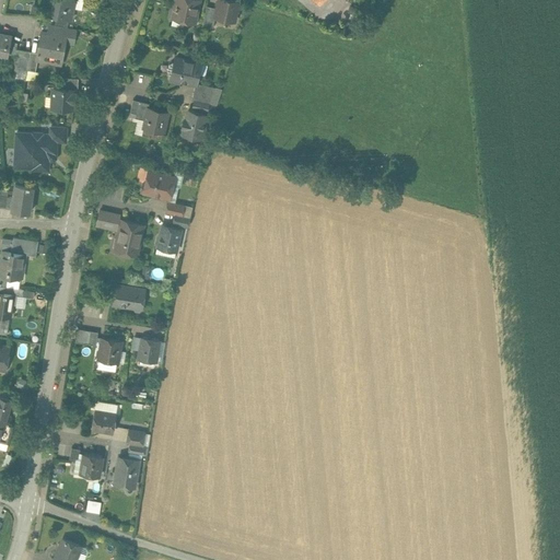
[(74,0),(55,0),(51,15),(71,19),(74,0)]
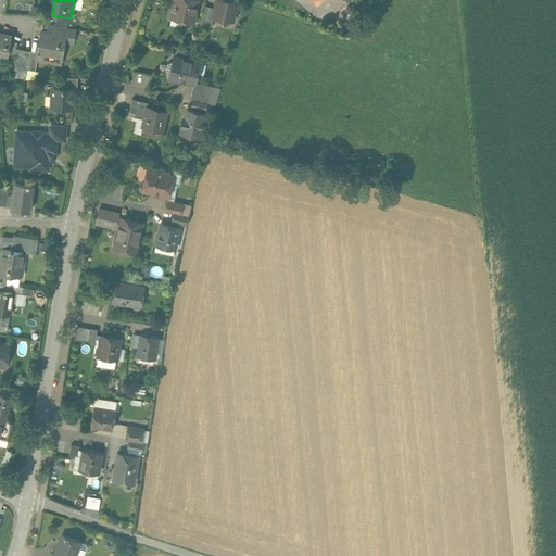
[(198,0),(175,0),(172,17),(185,21),(186,23),(191,24),(196,21),(197,16),(196,14),(198,0)]
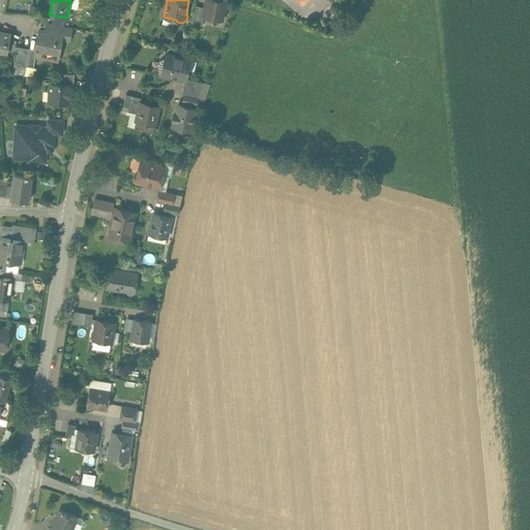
[(226,1),(219,0),(207,0),(205,7),(204,16),(204,17),(222,21),(226,1)]
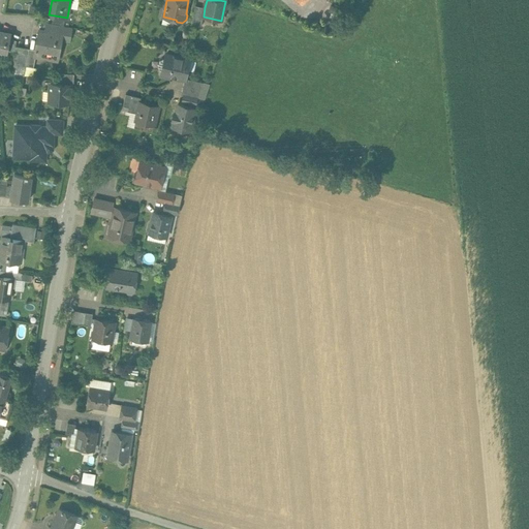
[(205,7),(195,5),(191,24),(201,26),(204,17),(204,16),(205,7)]
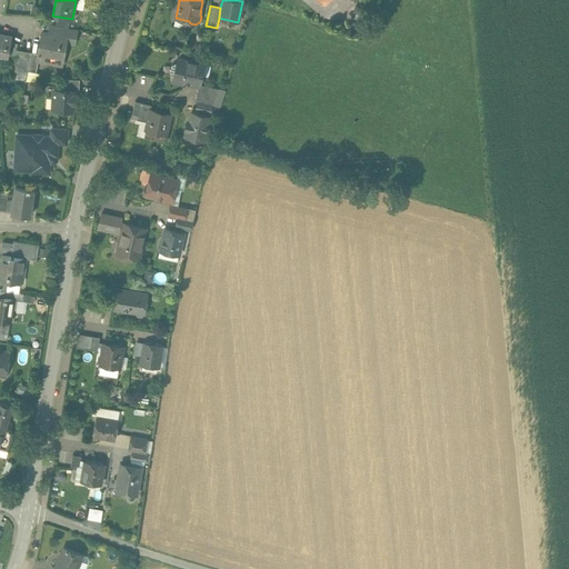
[(70,21),(58,19),(57,26),(69,28),(70,21)]
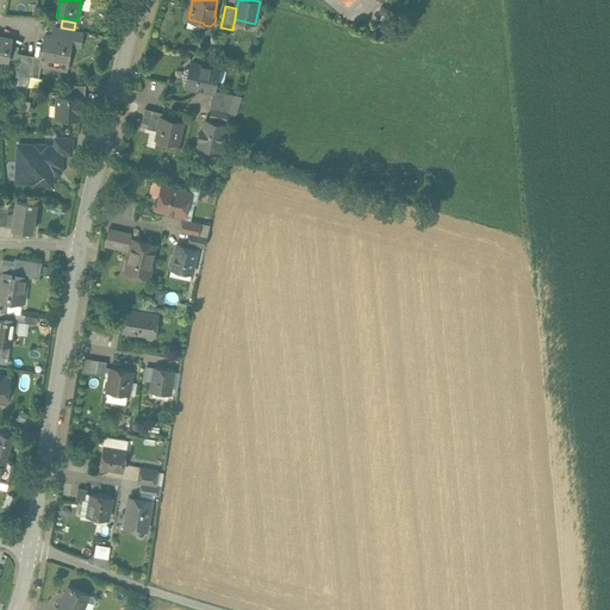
[(61,27),(60,35),(81,39),(82,32),(74,30),(61,27)]
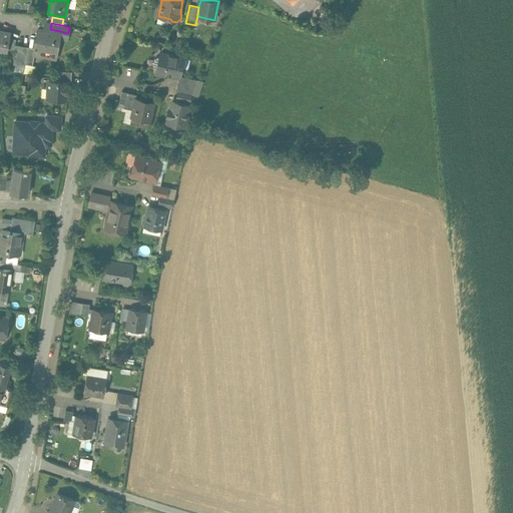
[(68,33),(50,29),(49,31),(38,29),(33,53),(56,57),(60,38),(67,39),(68,33)]
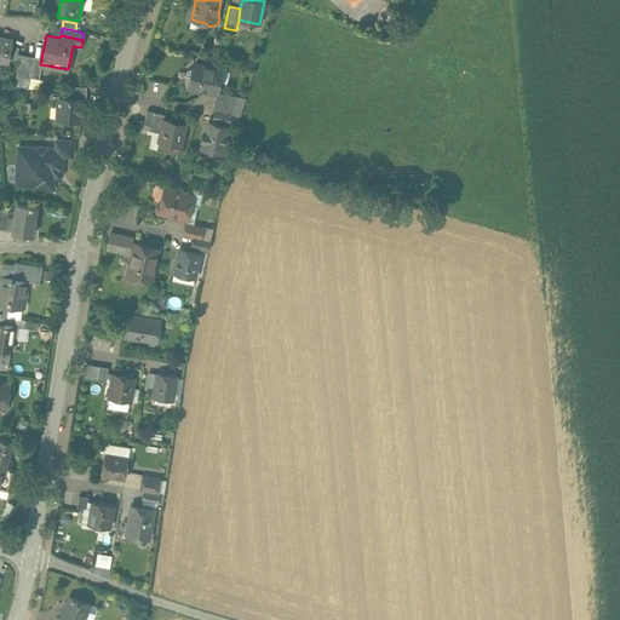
[(13,40),(0,36),(0,57),(10,59),(12,45),(13,40)]
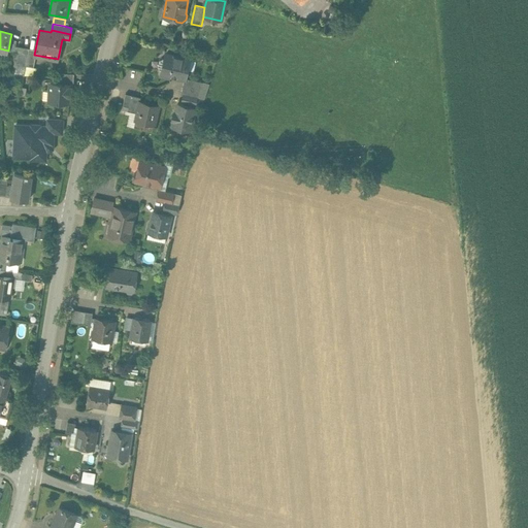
[(17,40),(10,38),(8,51),(14,52),(17,40)]
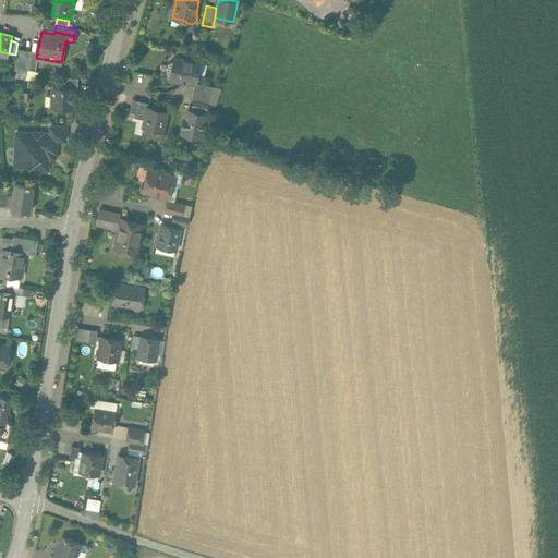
[(32,51),(19,48),(15,68),(27,70),(32,51)]
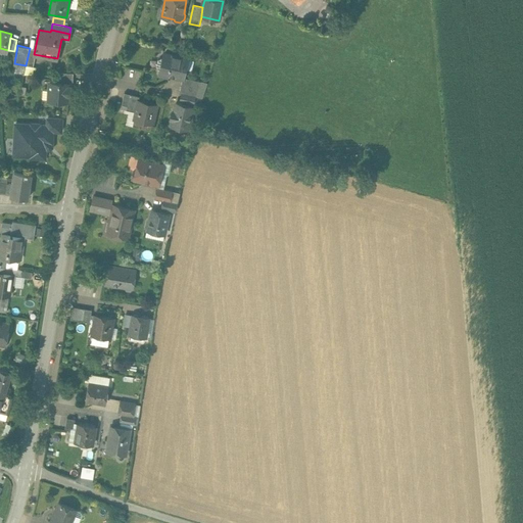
[(188,59),(163,53),(162,57),(161,57),(158,59),(157,65),(159,68),(160,68),(159,73),(184,78),(188,59)]
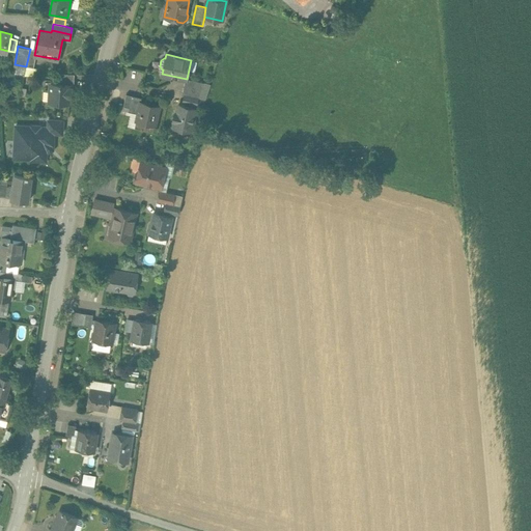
[(75,74),(59,73),(59,77),(55,77),(55,83),(71,84),(71,85),(74,85),(75,74)]
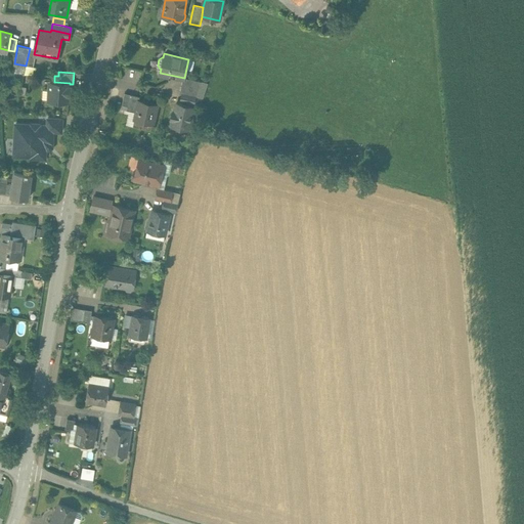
[(202,82),(186,78),(186,81),(183,80),(180,93),(182,93),(197,96),(202,82)]
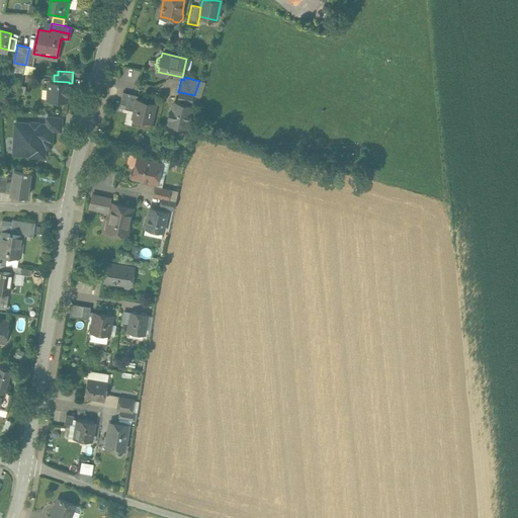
[(54,81),(50,81),(49,99),(68,100),(68,93),(70,93),(71,85),(69,85),(69,83),(69,82),(54,81)]
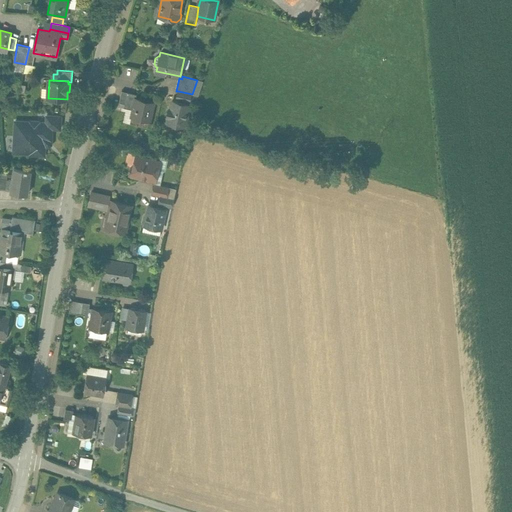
[(192,94),(178,91),(176,98),(190,101),(192,94)]
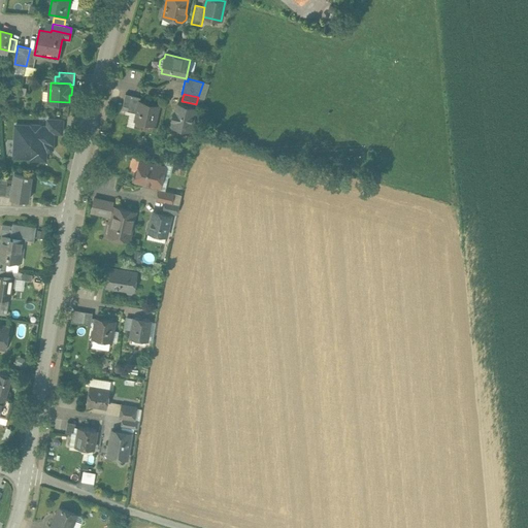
[(141,97),(132,95),(128,111),(137,113),(140,101),(141,97)]
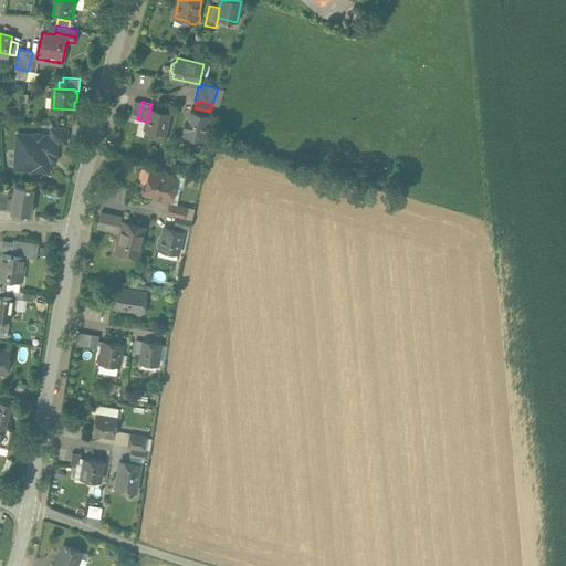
[(150,108),(147,122),(145,128),(166,134),(170,113),(150,108)]
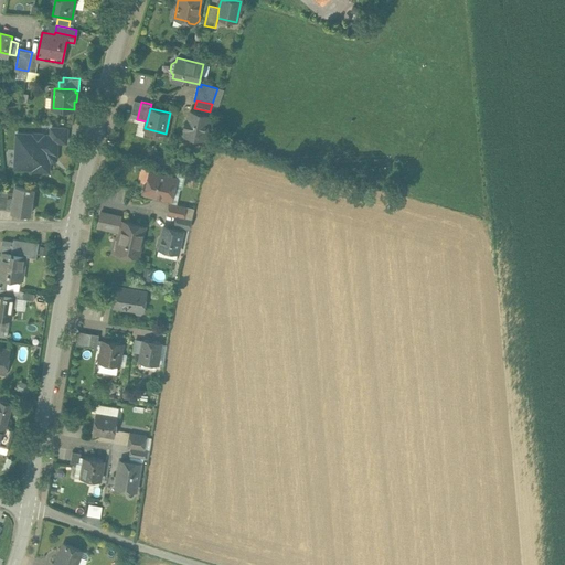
[(209,115),(190,110),(188,120),(185,120),(184,128),(187,128),(184,135),(203,139),(209,115)]
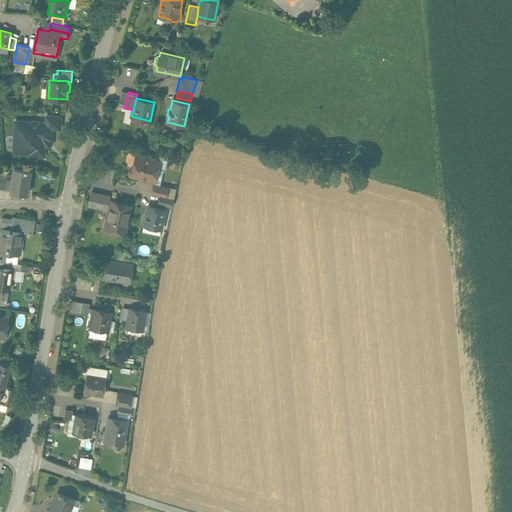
[(61,116),(46,115),(46,123),(46,128),(52,128),(60,129),(61,116)]
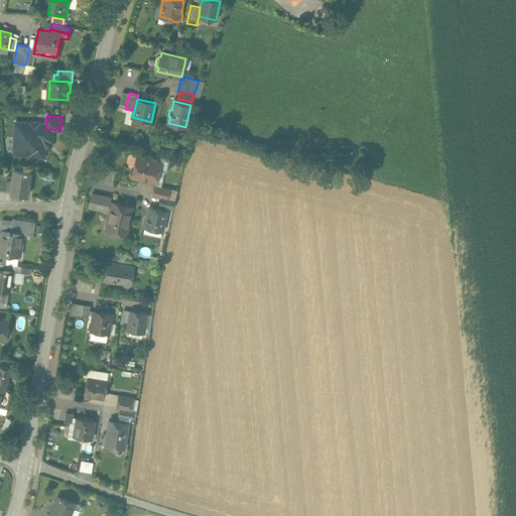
[(39,122),(30,122),(30,123),(15,122),(14,144),(31,145),(30,154),(44,155),(45,143),(48,141),(51,141),(52,129),(46,129),(46,124),(39,123),(39,122)]
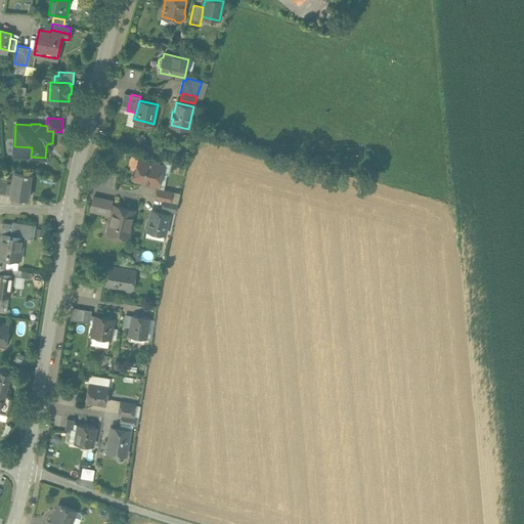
[(164,165),(139,160),(136,172),(134,171),(132,179),(159,185),(164,165)]
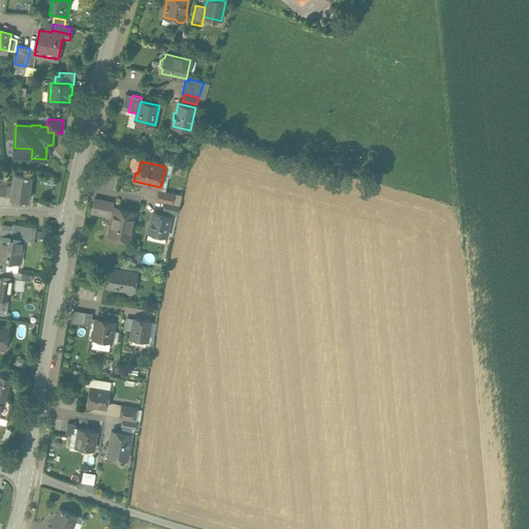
[(26,175),(14,174),(13,186),(11,197),(11,198),(28,200),(30,184),(29,184),(30,176),(31,177),(31,176),(28,175),(26,175)]
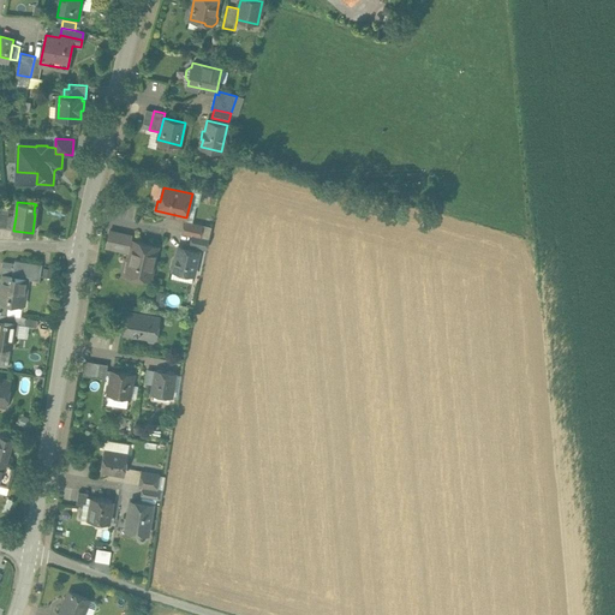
[(212,228),(185,222),(183,232),(192,234),(209,238),(212,228)]
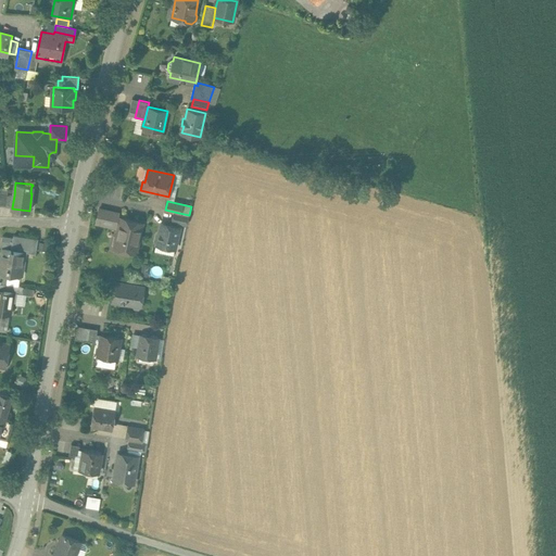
[(105,210),(99,209),(97,222),(103,223),(105,210)]
